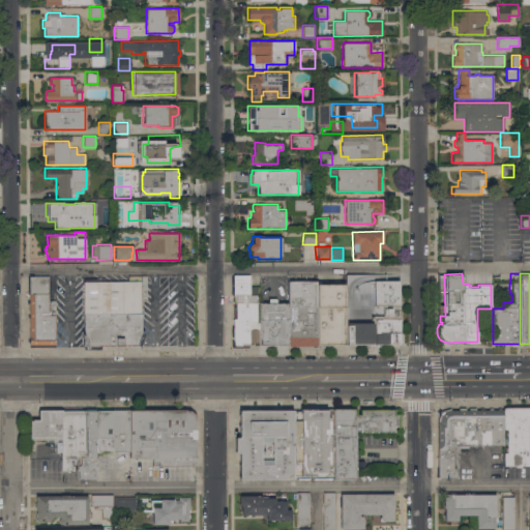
[(259,342),(253,342),(253,344),(248,344),(248,345),(241,345),(241,347),(232,347),(232,341),(234,341),(234,336),(231,336),(231,326),(233,325),(233,319),(236,319),(236,316),(234,316),(234,305),(236,305),(236,302),(233,302),(233,294),(231,294),(231,276),(233,276),(233,275),(249,274),(249,286),(259,286),(259,295),(257,295),(257,302),(259,302),(259,342)]
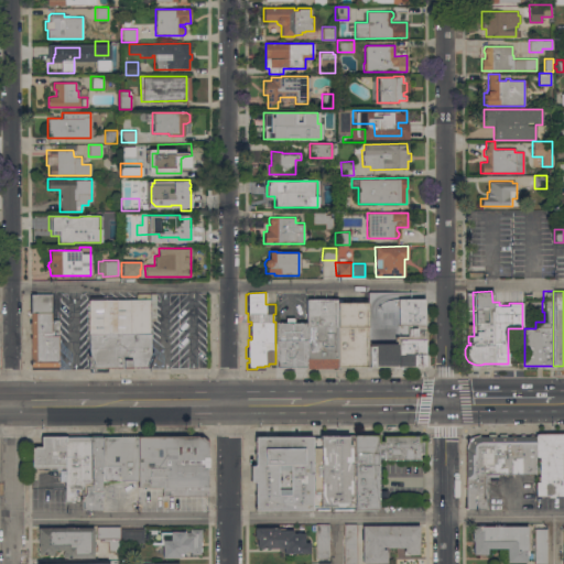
[(366,302),(367,366),(424,366),(423,292),(366,292),(366,302)]
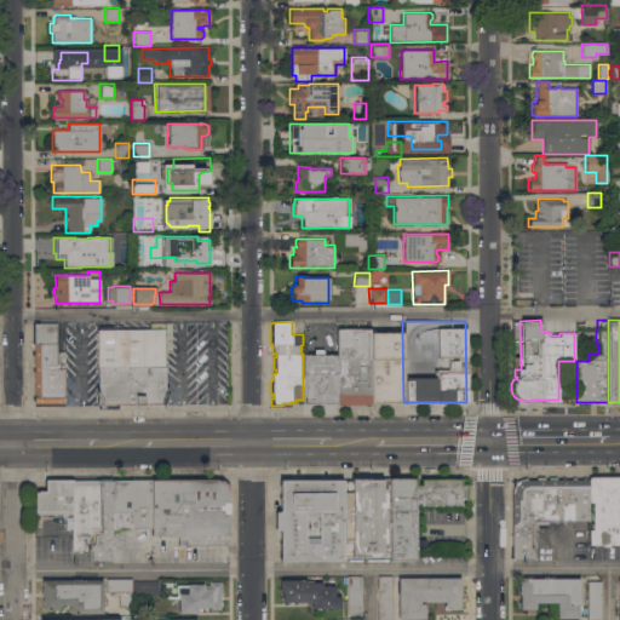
[(34,403),(33,322),(56,322),(56,351),(63,351),(64,402),(34,403)]
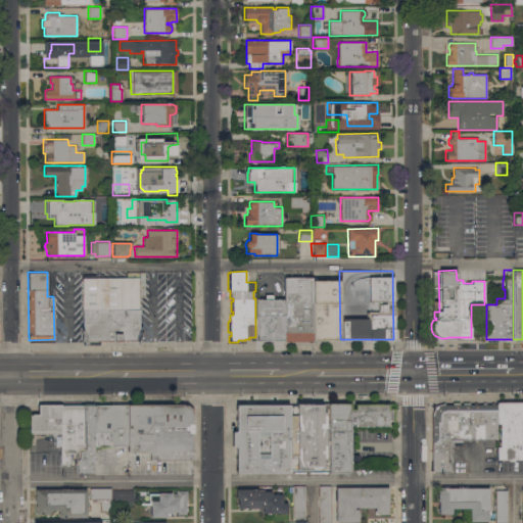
[(313,277),(313,280),(313,340),(284,340),(284,298),(284,277),(313,277)]
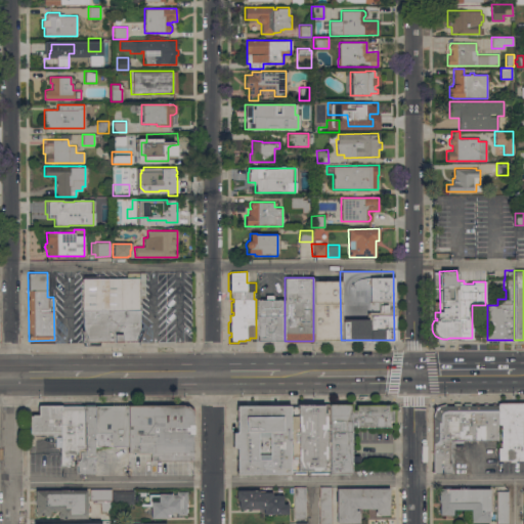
[(81,278),(137,278),(138,342),(82,343),(81,278)]
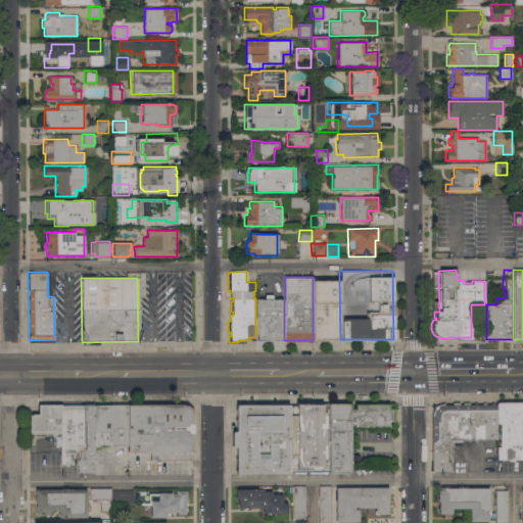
[(339,280),(340,339),(313,340),(313,280),(339,280)]
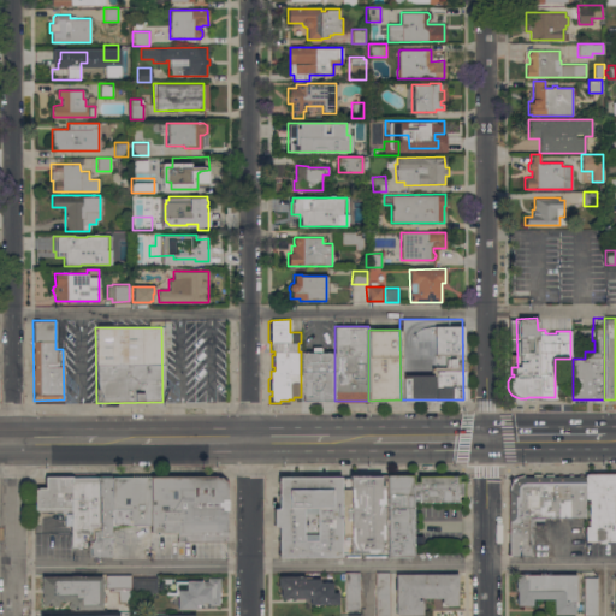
[(335,351),(335,401),(301,401),(301,397),(301,351),(312,351),(312,347),(320,347),(320,351),(335,351)]
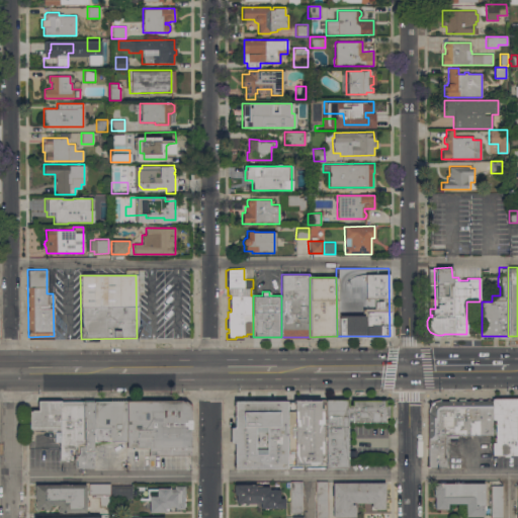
[(491,402),(491,420),(495,420),(495,442),(491,442),(491,455),(495,455),(517,455),(517,440),(515,440),(515,416),(517,416),(517,399),(491,399),(491,402)]
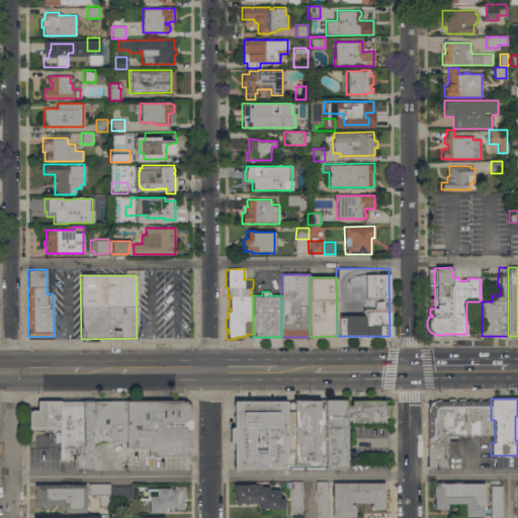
[(286,465),(286,468),(234,468),(234,442),(230,442),(230,427),(234,427),(234,401),(287,400),(287,465),(286,465)]
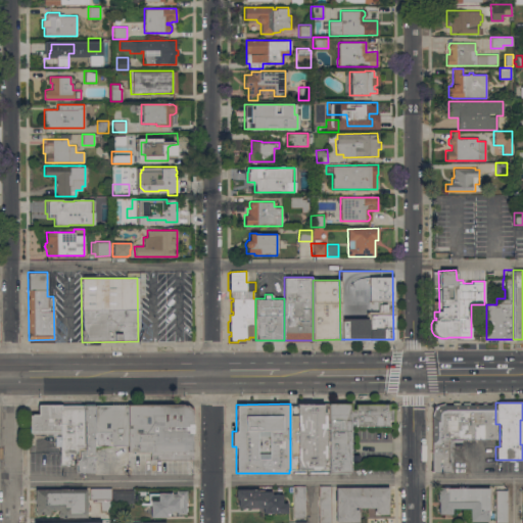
[(290,403),(329,403),(329,469),(290,470),(290,403)]
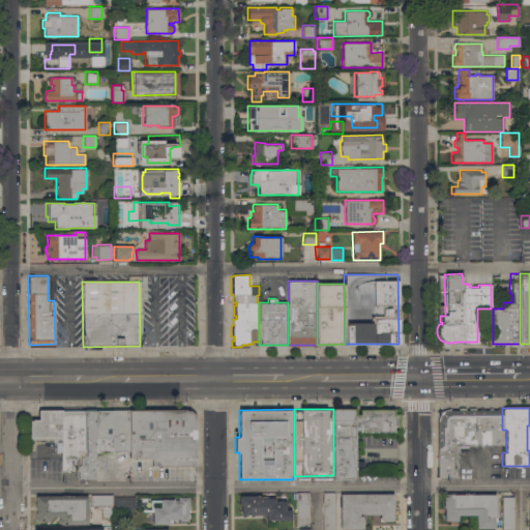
[(333,409),(355,409),(355,414),(359,414),(359,410),(393,409),(393,414),(399,414),(399,427),(393,427),(393,431),(359,432),(359,431),(357,431),(357,461),(363,461),(363,466),(355,467),(356,478),(333,478),(333,475),(333,409)]
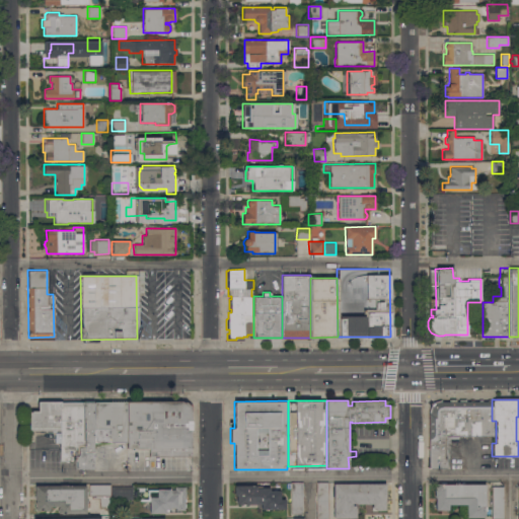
[(60,431),(59,402),(59,401),(38,401),(38,412),(28,412),(28,431),(60,431)]
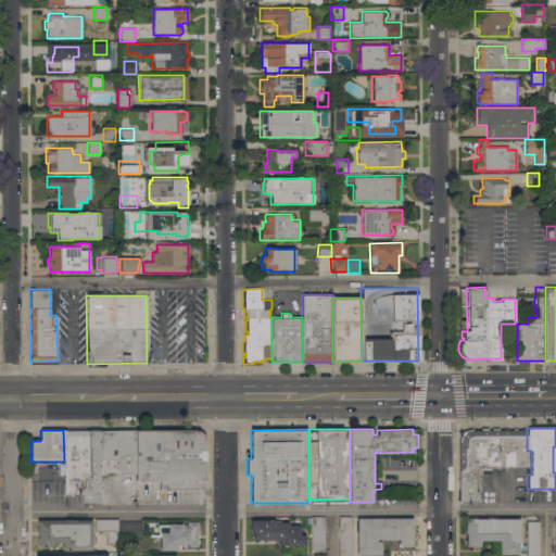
[(135,472),(135,430),(99,431),(100,474),(135,472)]
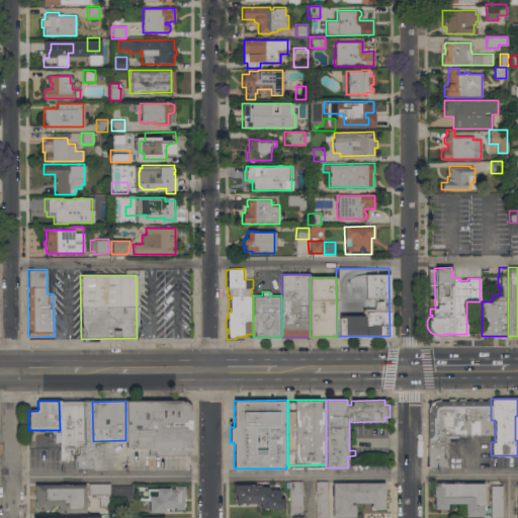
[(184,401),(190,406),(188,408),(189,454),(149,455),(149,447),(125,447),(125,440),(125,401),(184,401)]
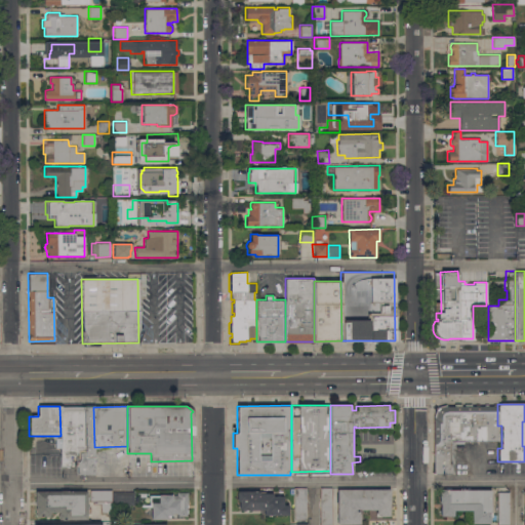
[(93,407),(94,447),(94,474),(77,474),(77,461),(79,461),(79,453),(85,453),(84,448),(76,448),(76,454),(69,454),(70,467),(61,468),(61,436),(59,407),(93,407)]
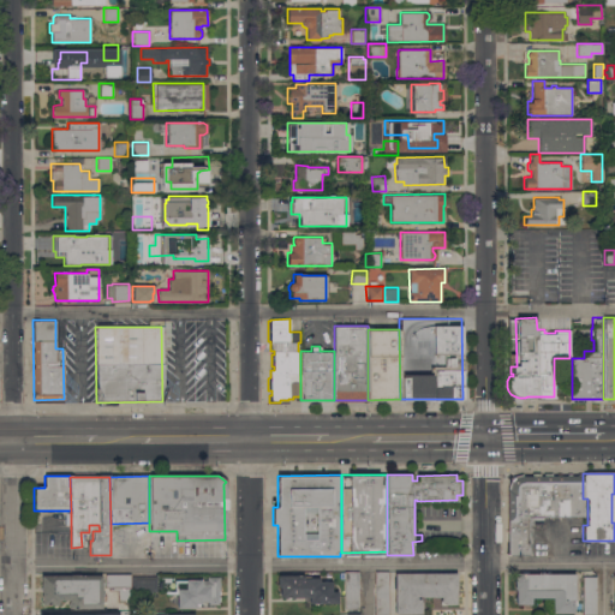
[(583,477),(583,499),(583,517),(542,517),(542,520),(532,520),(532,524),(529,524),(529,555),(505,555),(505,531),(507,531),(507,482),(509,479),(512,477),(515,477),(583,477)]
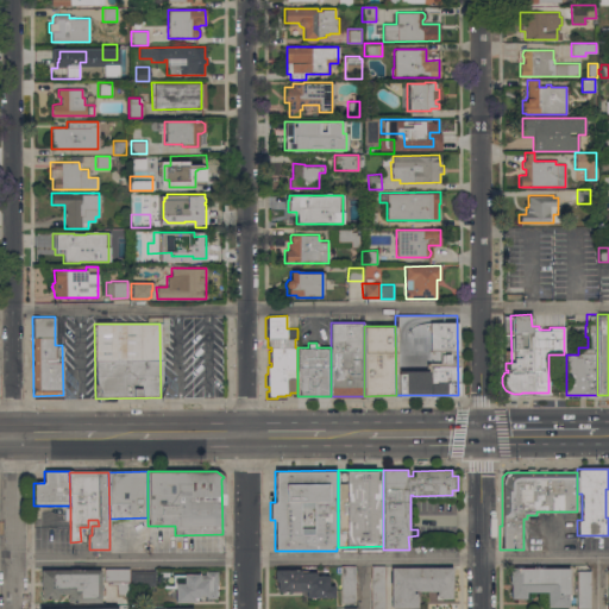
[(356,602),(341,602),(341,565),(355,565),(356,602)]
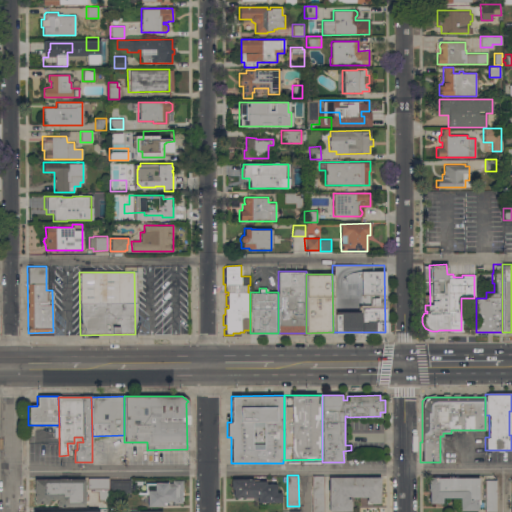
[(323,511),(312,511),(312,475),(323,475),(323,511)]
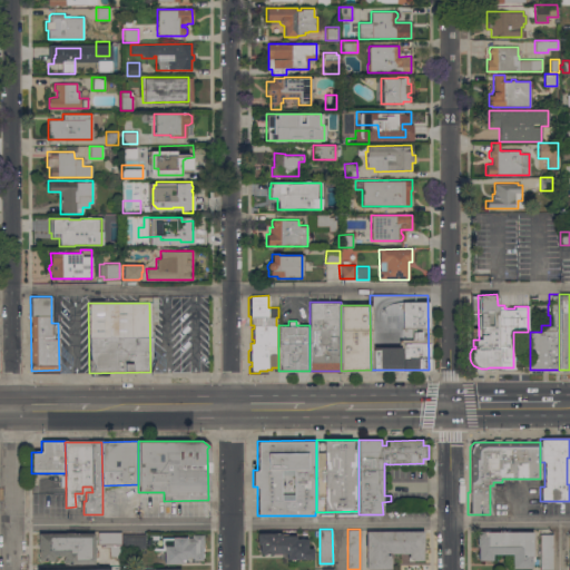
[(423,546),(423,560),(408,560),(408,556),(409,556),(409,552),(391,552),(386,552),(386,554),(390,554),(390,558),(391,558),(391,569),(365,569),(365,531),(423,531),(423,546)]
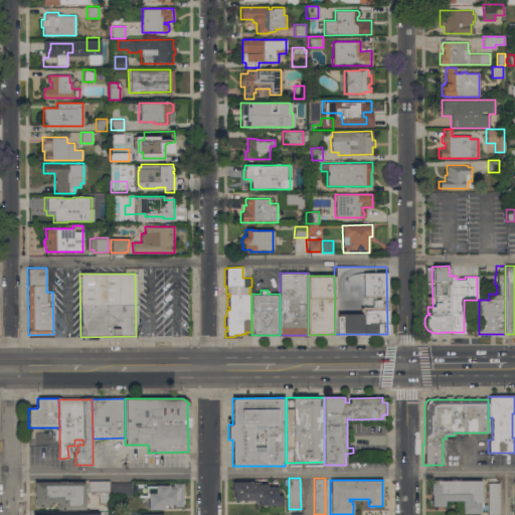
[(86,481),(86,509),(57,509),(57,502),(48,502),(48,507),(44,507),(44,506),(35,506),(34,481),(86,481)]
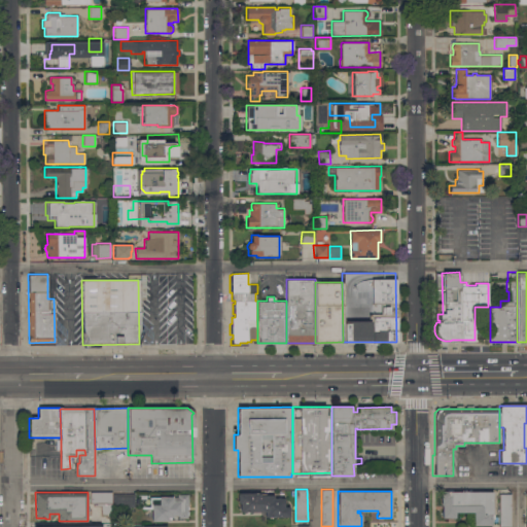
[(90,492),(111,492),(111,505),(111,516),(100,516),(100,506),(90,506),(90,492)]
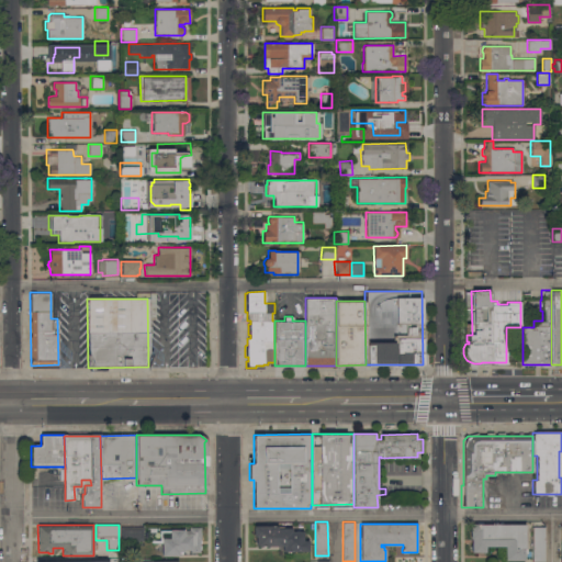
[(119,525),(119,539),(135,539),(135,540),(142,540),(142,525),(119,525)]
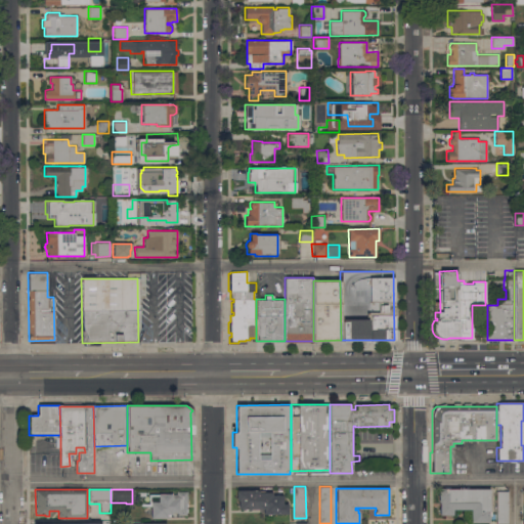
[(438,489),(489,489),(489,512),(488,512),(488,522),(470,522),(470,510),(452,510),(452,515),(438,515),(438,503),(438,489)]
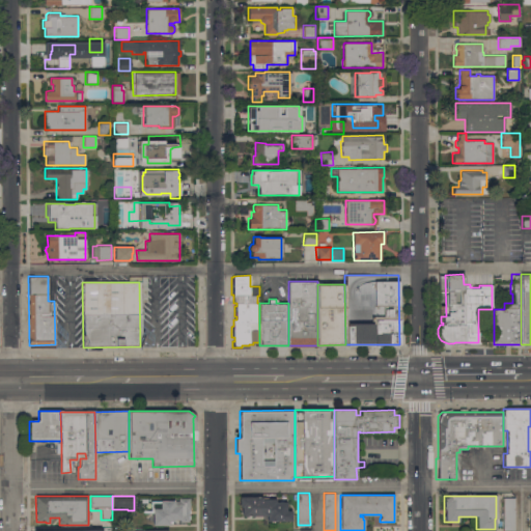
[(268,521),(268,515),(243,515),(242,507),(240,507),(240,497),(261,497),(261,499),(276,499),(276,502),(286,502),(286,510),(291,510),(291,521),(268,521)]
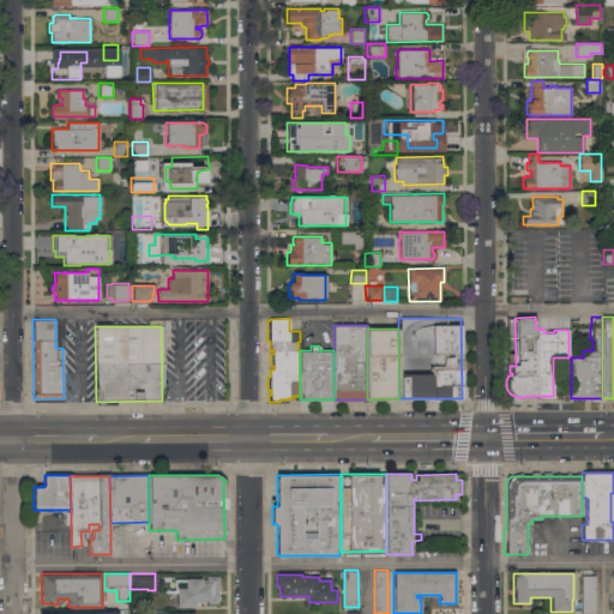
[(206,579),(206,576),(220,576),(220,590),(218,590),(218,603),(208,603),(208,600),(202,600),(202,602),(196,602),(196,607),(178,607),(178,590),(175,590),(175,579),(206,579)]
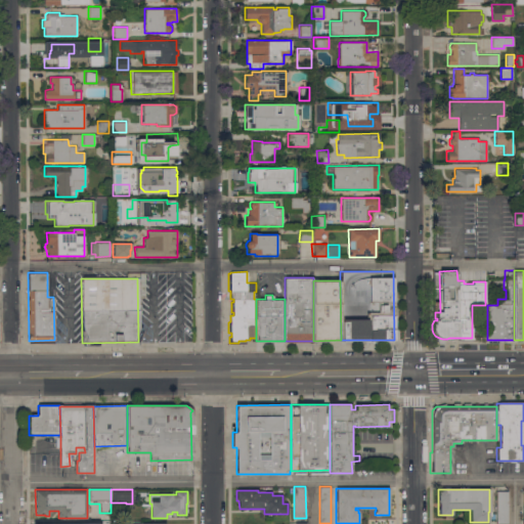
[(495,523),(495,491),(508,491),(508,523),(495,523)]
